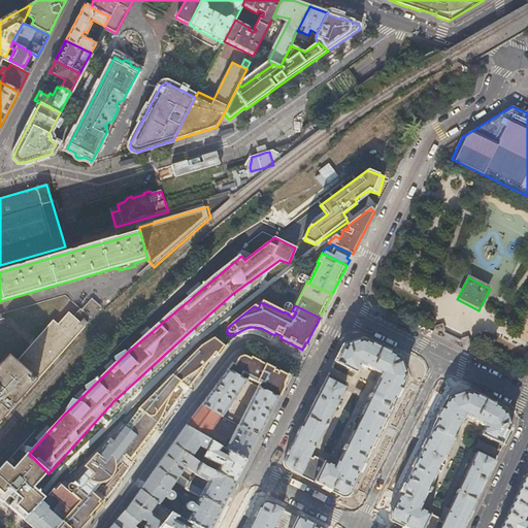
[(0,421),(91,323),(92,319),(80,308),(72,318),(68,314),(58,325),(53,321),(15,362),(8,356),(0,365),(0,421)]
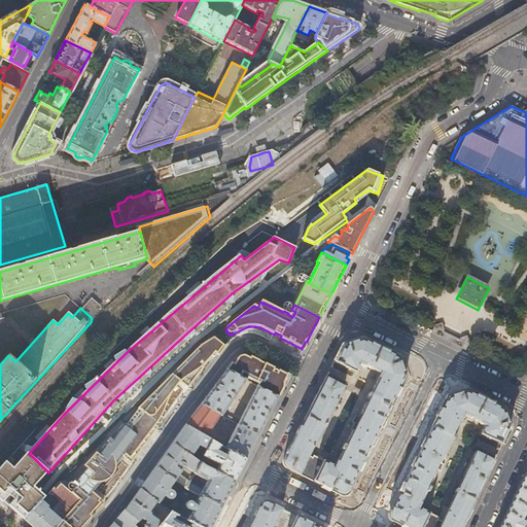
[(434,331),(441,335),(444,329),(443,329),(442,326),(437,327),(436,326),(434,331)]
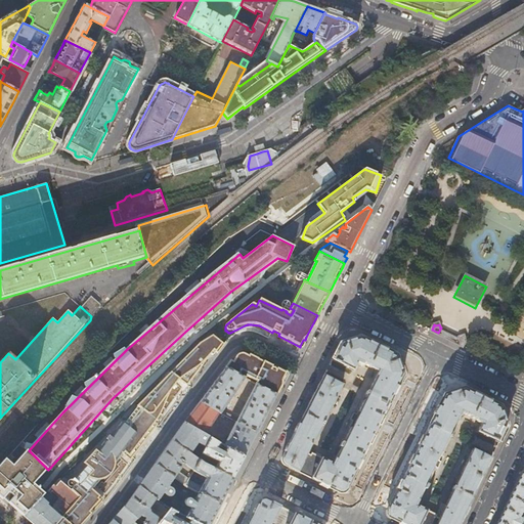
[(199,343),(191,349),(204,360),(211,350),(215,353),(221,344),(210,336),(199,343)]
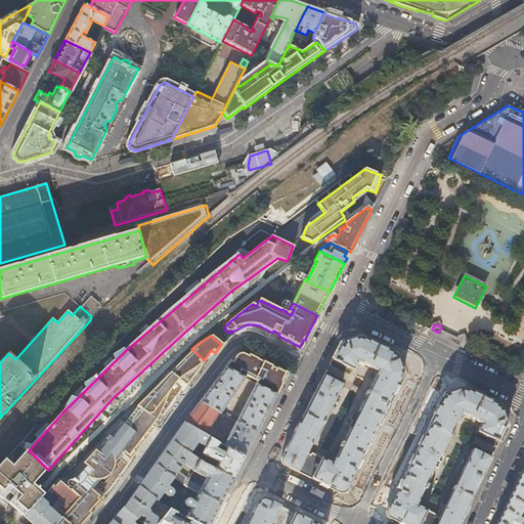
[(326,486),(339,492),(346,489),(353,475),(376,430),(394,393),(403,375),(396,355),(379,346),(359,337),(340,344),(337,350),(332,360),(353,370),(358,362),(362,364),(362,363),(378,372),(368,391),(367,391),(365,394),(366,394),(357,413),(354,412),(351,419),(353,421),(350,428),(343,442),(342,442),(340,446),(341,447),(334,463),(312,452),(311,454),(308,453),(322,425),(323,426),(325,423),(323,422),(343,385),(323,376),(316,391),(291,439),(281,457),(284,466),(296,471),(326,486)]
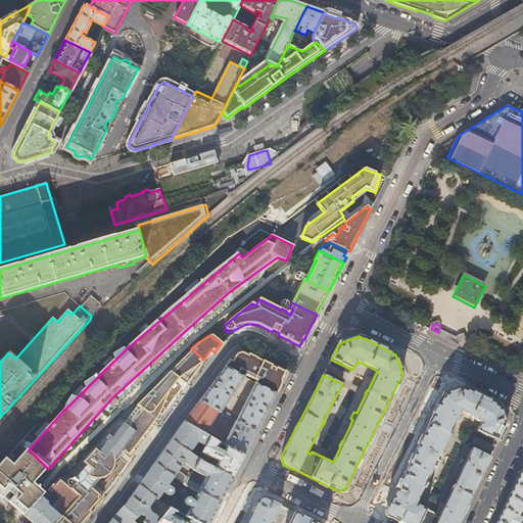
[(248,343),(240,346),(233,357),(225,368),(244,378),(255,383),(276,394),(287,373),(292,363),(276,354),(251,344),(248,343)]
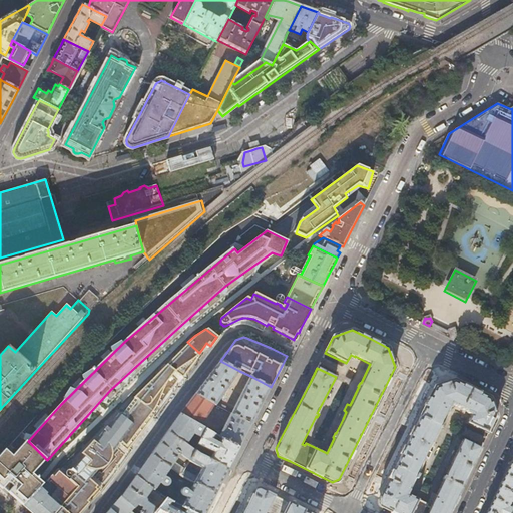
[(187,342),(177,353),(191,364),(199,353),(187,342)]
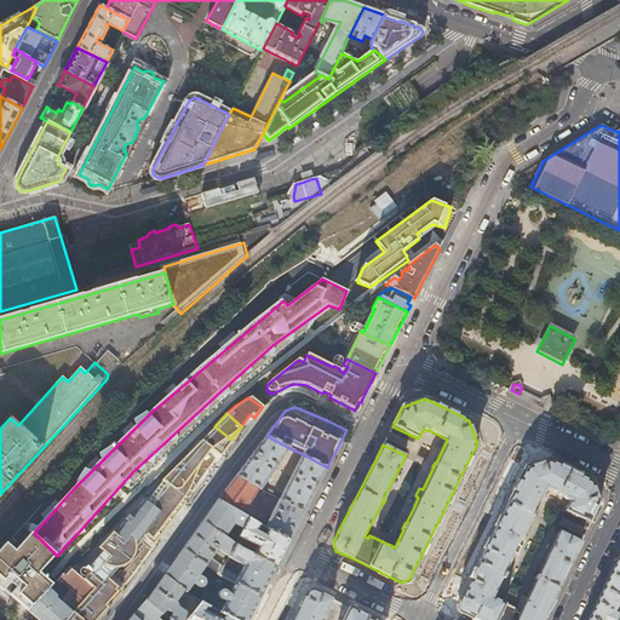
[(231,440),(214,426),(200,442),(219,457),(227,446),(231,440)]
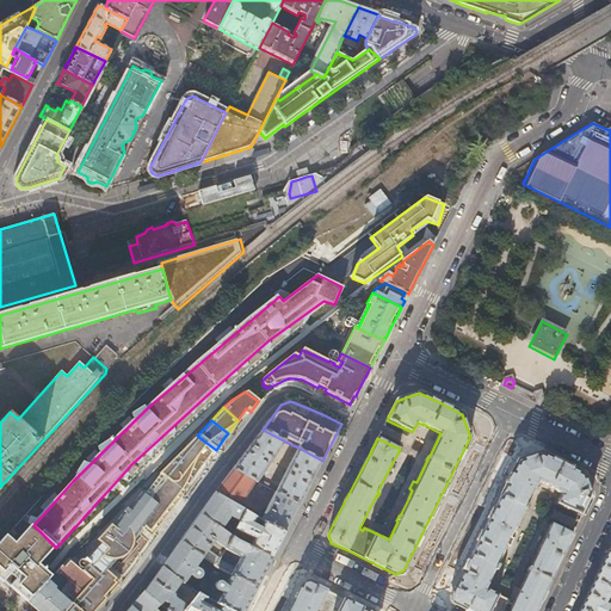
[(233,469),(255,482),(276,493),(300,505),(313,481),(322,461),(298,448),(278,488),(260,479),(285,442),(263,430),(235,466),(233,469)]
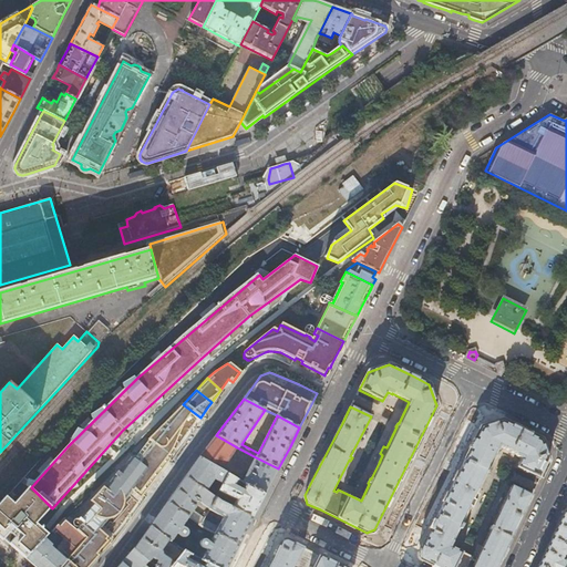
[(178,409),(176,411),(185,419),(186,418),(186,415),(185,414),(185,413),(184,412),(178,409)]
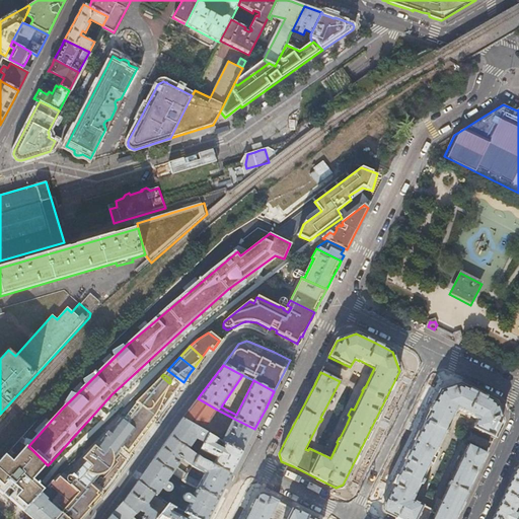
[(169,383),(161,376),(142,395),(158,408),(161,401),(163,397),(162,396),(161,394),(165,388),(169,383)]
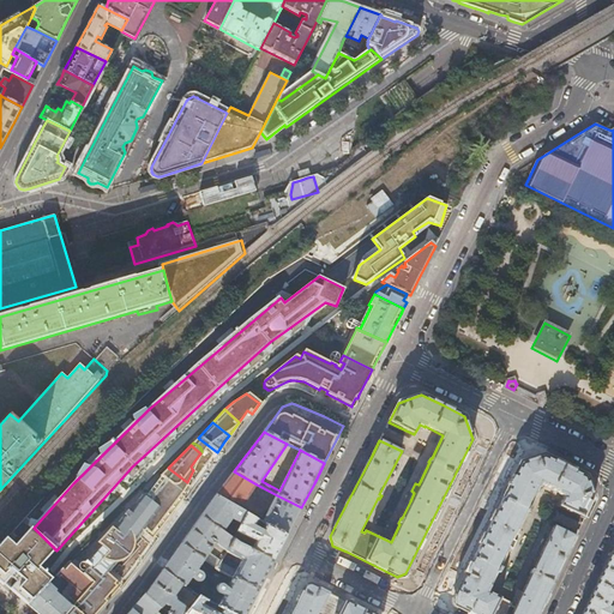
[(471,613),(539,613),(565,560),(576,537),(554,527),(533,571),(531,570),(529,573),(531,575),(516,606),(511,603),(512,602),(489,590),(497,575),(499,575),(501,570),(500,569),(510,548),(513,549),(517,542),(515,541),(518,534),(517,534),(541,483),(560,493),(559,494),(565,497),(560,506),(585,518),(588,512),(594,499),(587,476),(566,467),(543,455),(521,463),(509,486),(489,525),(462,581),(453,597),(457,607),(469,612),(471,613)]
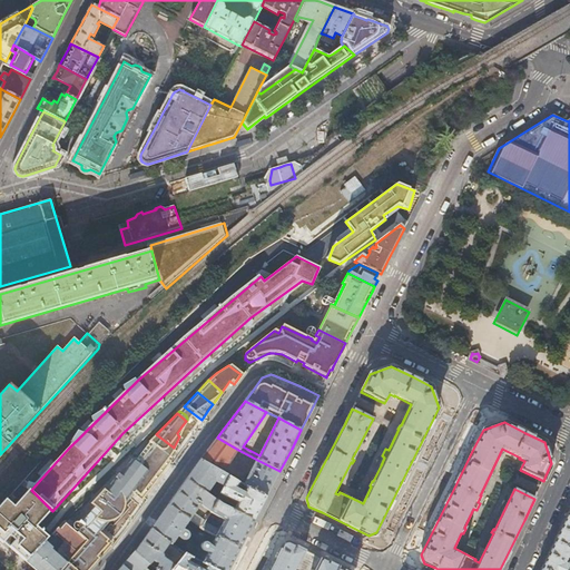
[(174,448),(156,434),(148,442),(136,458),(157,474),(158,473),(159,474),(164,468),(169,462),(166,460),(169,455),(174,448)]
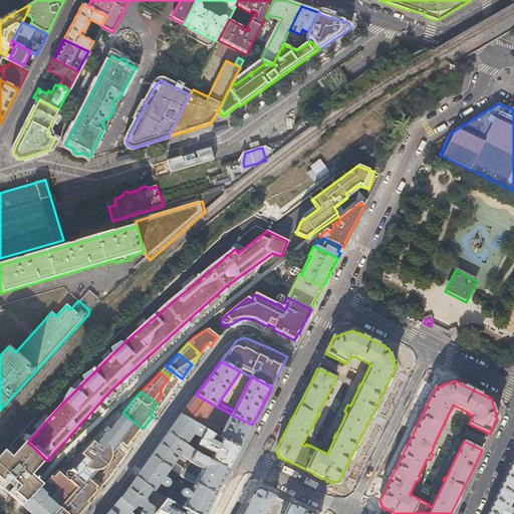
[(207,418),(215,406),(196,395),(185,409),(180,415),(180,416),(200,428),(204,422),(206,423),(209,419),(207,418)]
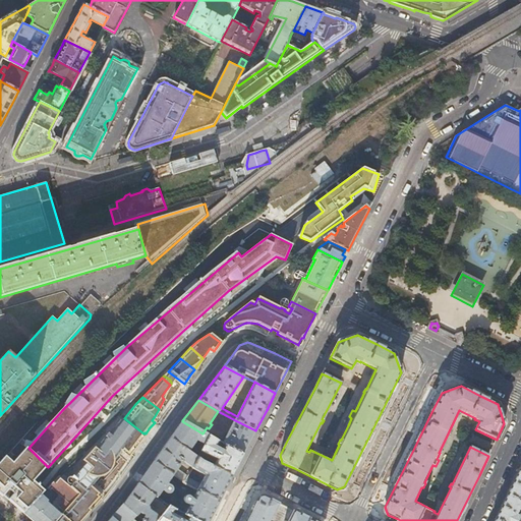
[(143,433),(124,418),(121,421),(119,419),(108,433),(106,432),(95,449),(93,448),(88,454),(109,471),(110,470),(111,468),(112,465),(113,464),(113,462),(113,459),(117,454),(118,453),(120,449),(126,454),(131,453),(140,441),(139,441),(143,433)]
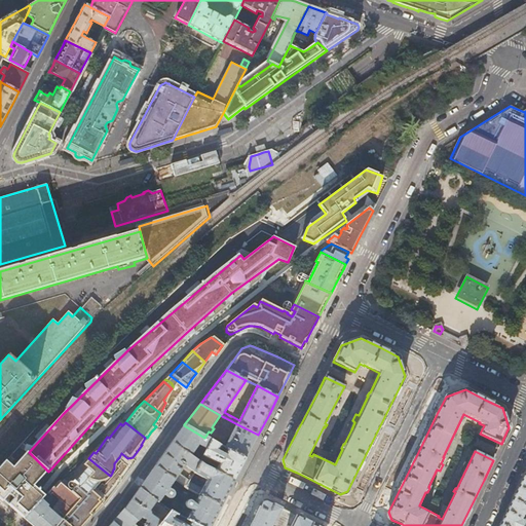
[(255,441),(258,435),(237,424),(225,448),(227,449),(246,459),(255,441)]
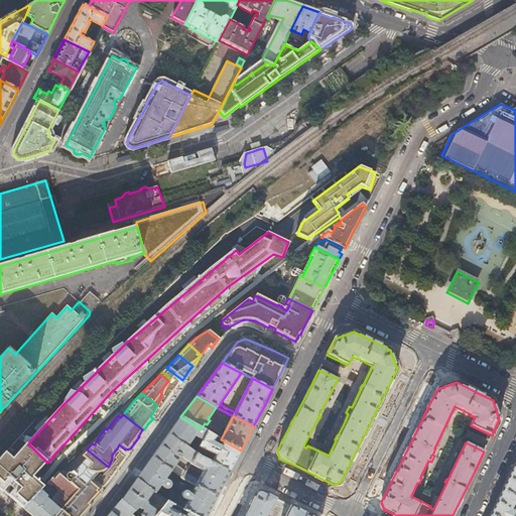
[(196,454),(207,432),(201,429),(180,417),(176,423),(168,433),(196,454)]
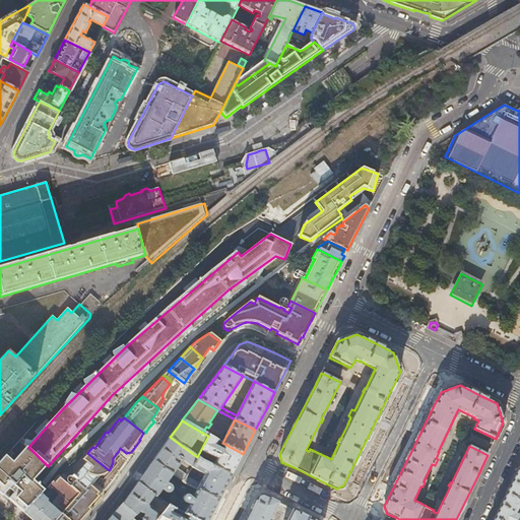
[(218,441),(208,436),(197,457),(198,458),(200,459),(205,461),(208,455),(215,459),(212,465),(232,475),(238,464),(243,454),(224,444),(221,449),(216,446),(218,441)]
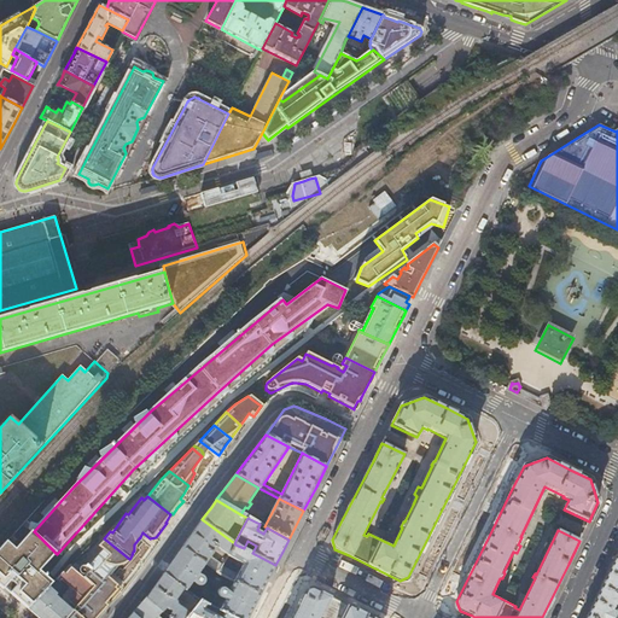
[(235,544),(234,543),(202,519),(193,531),(182,547),(207,564),(213,569),(217,572),(221,567),(214,563),(215,561),(210,559),(219,548),(228,555),(235,544)]
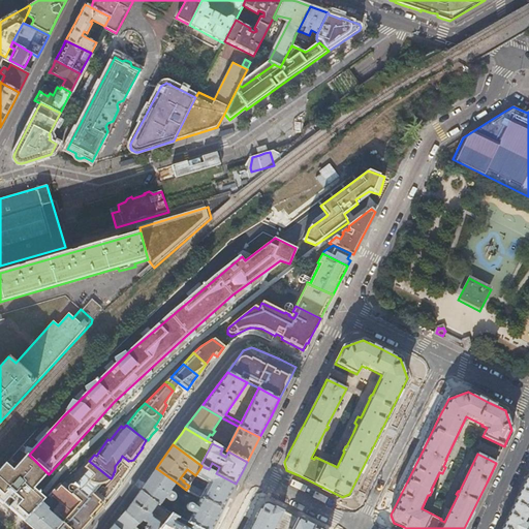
[(49,474),(29,455),(13,469),(6,464),(0,470),(0,502),(2,504),(7,498),(12,502),(7,507),(20,518),(24,521),(36,509),(42,502),(44,499),(43,497),(32,488),(49,474)]
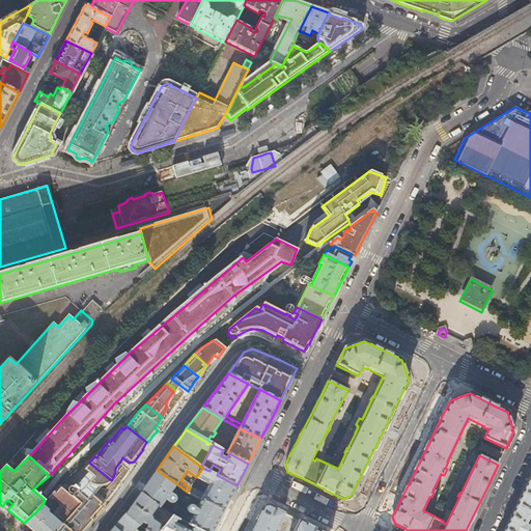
[(77,491),(72,496),(81,503),(94,487),(96,490),(101,485),(103,484),(105,483),(110,481),(111,480),(89,463),(84,469),(86,471),(73,486),(77,491)]
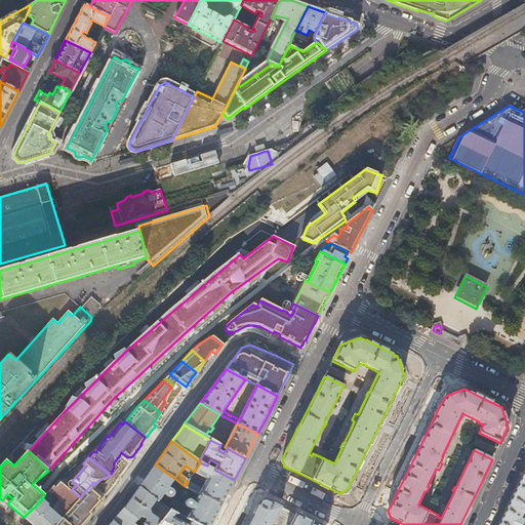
[(214,470),(207,466),(202,463),(200,462),(194,472),(207,479),(202,489),(188,482),(185,486),(188,488),(191,490),(199,494),(221,505),(227,494),(231,485),(234,480),(214,470)]
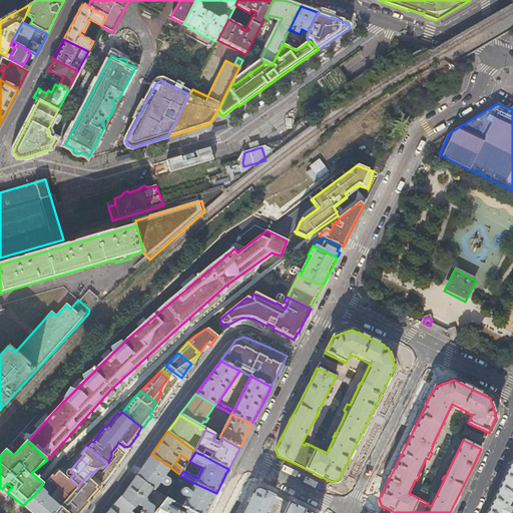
[(152,489),(155,491),(157,487),(171,468),(151,454),(146,462),(135,476),(152,489)]
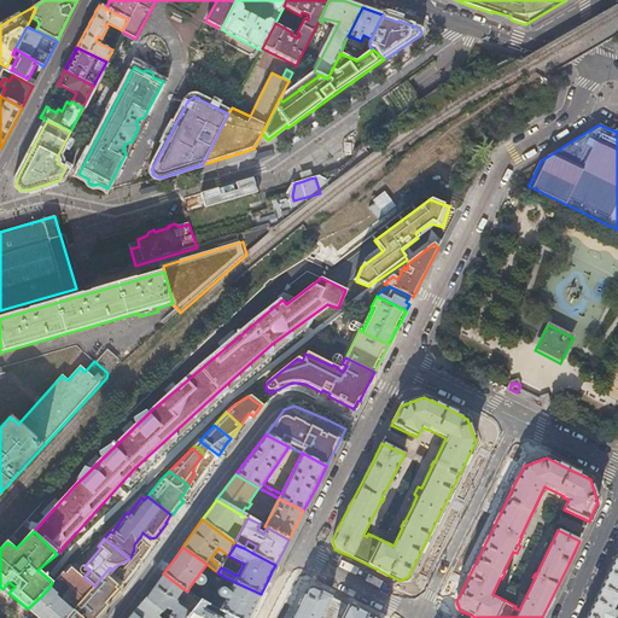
[(617,551),(596,595),(586,617),(616,617),(617,616),(617,612),(613,610),(617,601),(617,600),(617,599),(617,598),(617,551)]
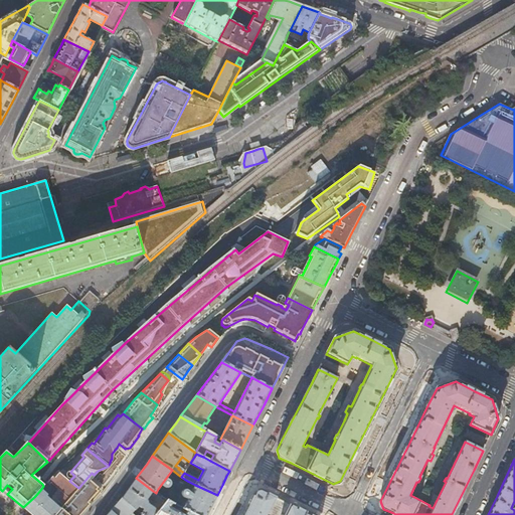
[(71,497),(78,488),(69,481),(58,471),(51,479),(71,497)]
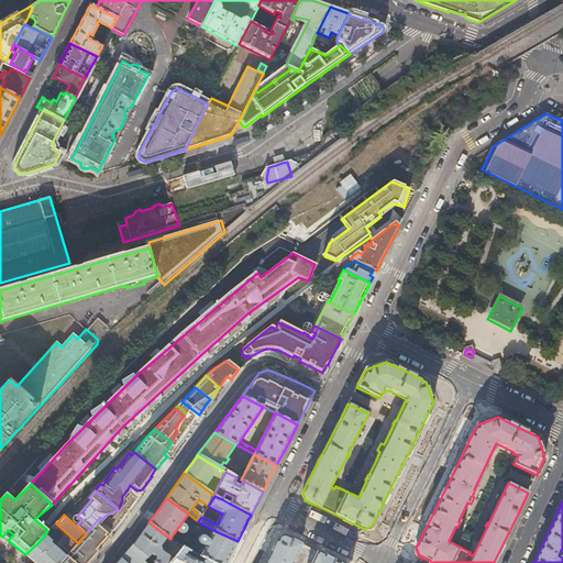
[(75,547),(59,562),(85,562),(89,559),(90,559),(109,538),(109,534),(96,523),(99,520),(101,521),(102,519),(100,517),(86,533),(78,543),(75,547)]
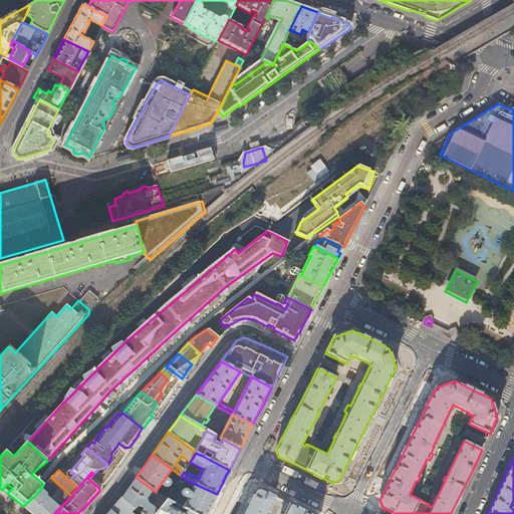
[(146,499),(153,490),(136,477),(131,485),(121,497),(129,504),(135,509),(139,506),(142,509),(141,513),(155,513),(157,513),(167,500),(166,499),(157,493),(154,495),(160,499),(154,508),(147,503),(148,502),(147,501),(147,500),(146,499)]
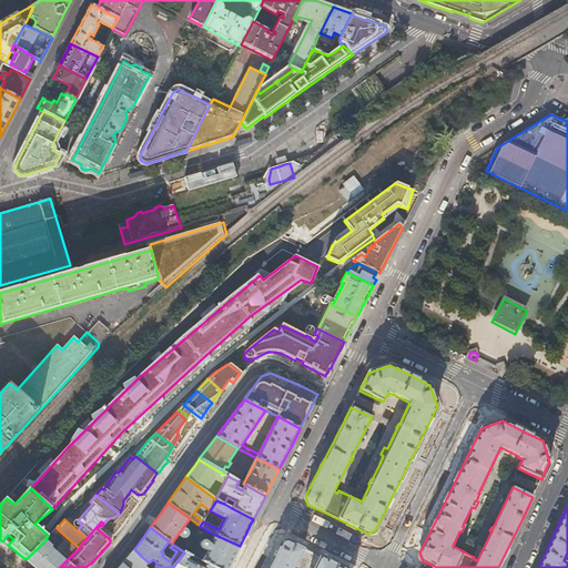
[(227,567),(231,563),(240,546),(215,535),(202,561),(206,564),(214,567),(227,567)]
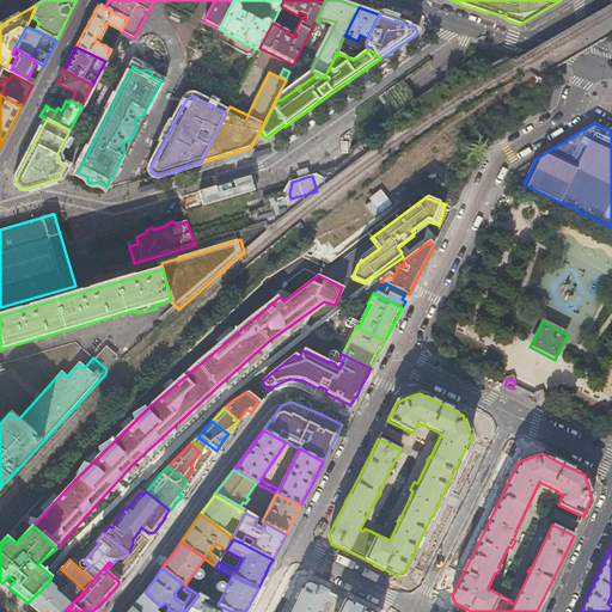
[(49,581),(42,589),(28,603),(37,611),(65,611),(81,594),(72,585),(69,587),(67,586),(59,594),(54,589),(56,587),(49,581)]
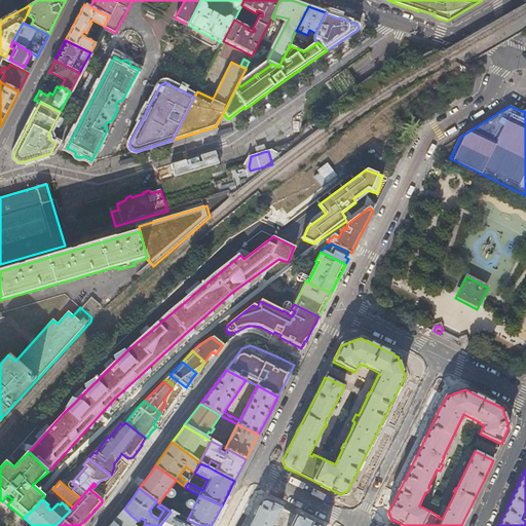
[(317,525),(308,522),(275,505),(267,501),(260,503),(250,524),(249,525),(317,525)]
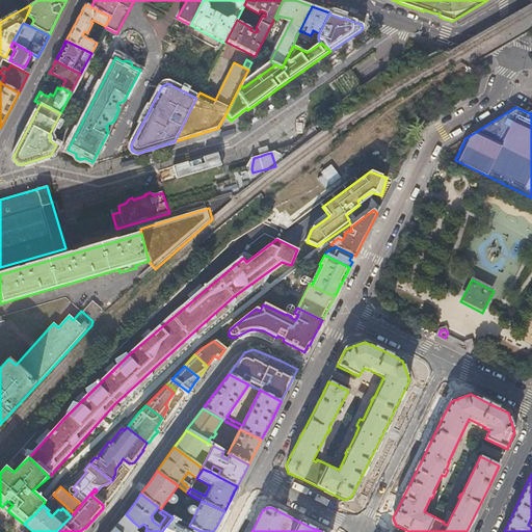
[(137,531),(130,526),(133,522),(126,514),(112,530),(110,531),(137,531)]
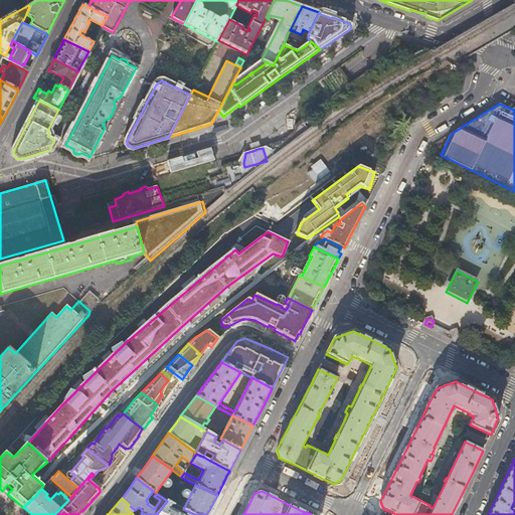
[(184,514),(170,508),(172,504),(167,501),(157,514),(155,514),(194,514),(187,511),(184,514)]
